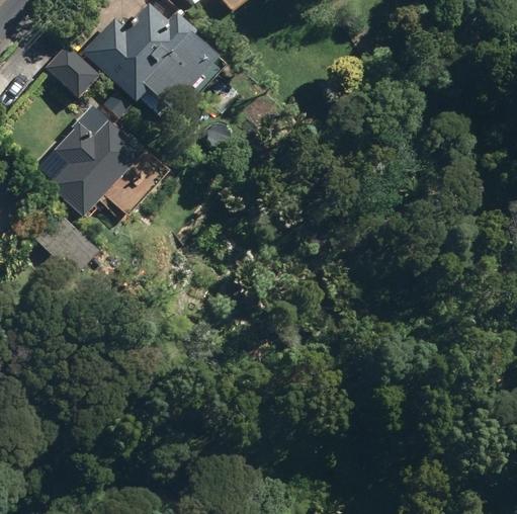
[(147,88),(175,116),(226,67),(193,34),(196,31),(165,0),(152,0),(125,27),(115,16),(83,49),(135,101),(147,88)]
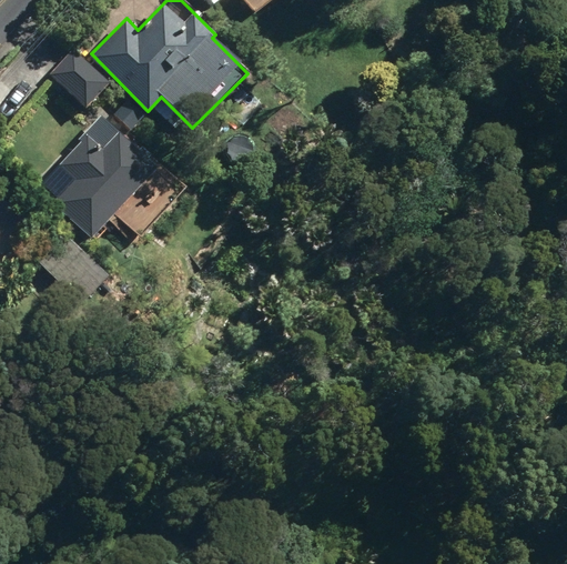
[(51,72),(87,107),(110,82),(74,48),(51,72)]
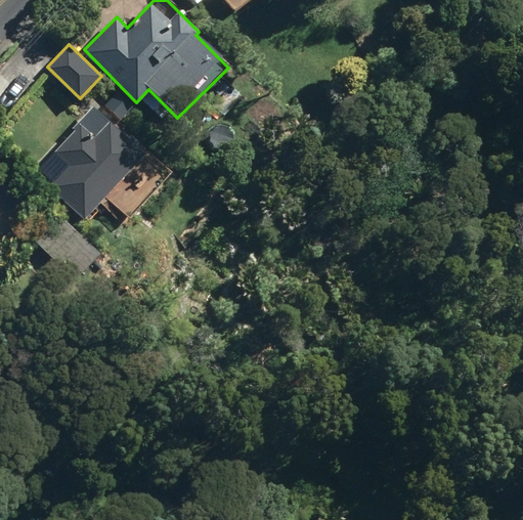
[(48,186),(83,218),(104,195),(121,210),(160,168),(92,105),(73,127),(75,129),(53,152),(68,165),(48,186)]
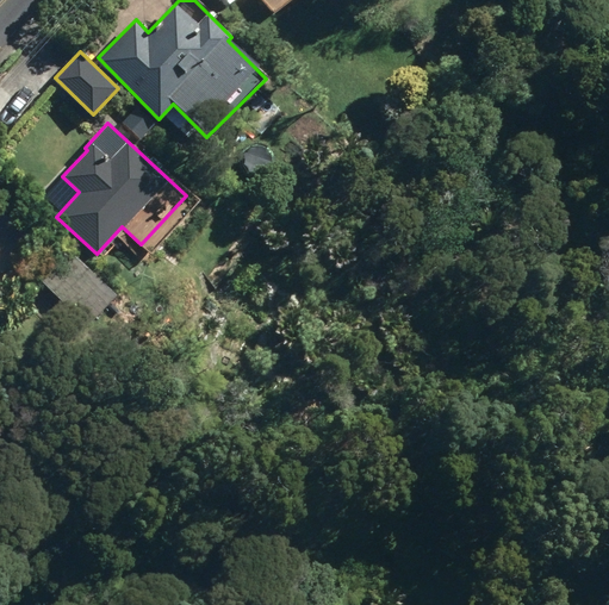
[(37,276),(84,324),(113,294),(66,248),(37,276)]
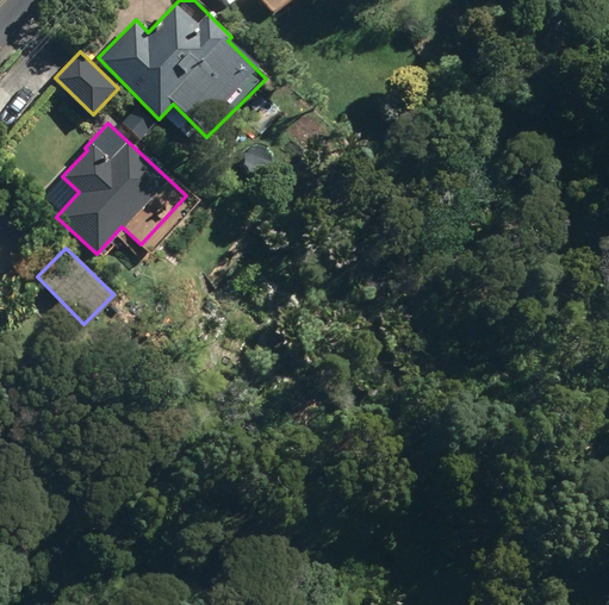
All buildings are outlined.
